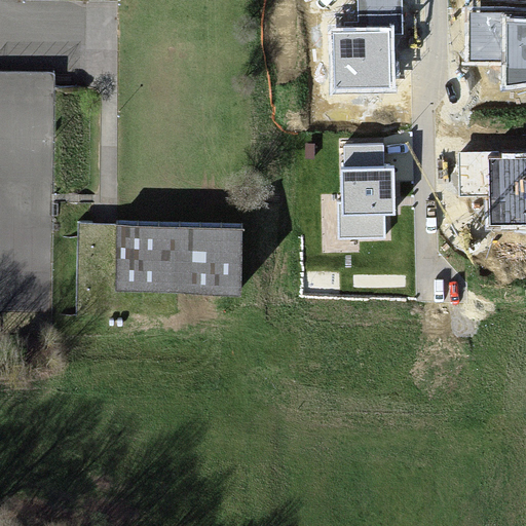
[(401,0),(358,0),(359,29),(333,29),(334,88),(396,86),(393,33),(403,33),(401,0)]
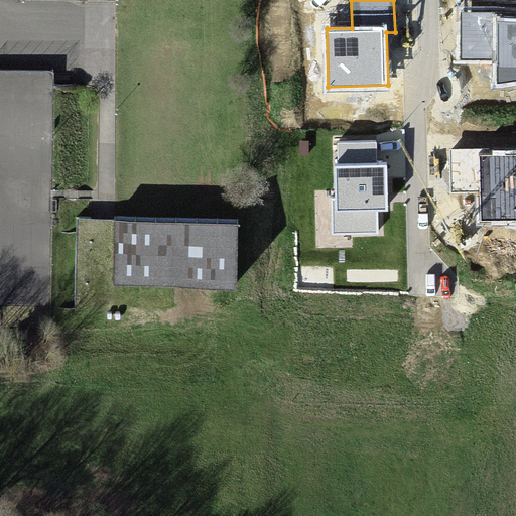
[(497,13),(461,13),(461,60),(499,60),(497,86),(515,82),(515,20),(496,20),(497,13)]
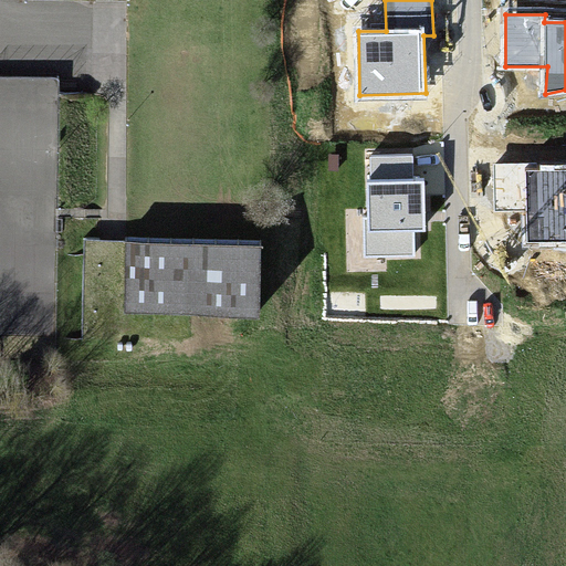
[(412,156),(369,156),(370,217),(366,217),(366,255),(412,254),(412,230),(425,230),(423,180),(413,180),(412,156)]
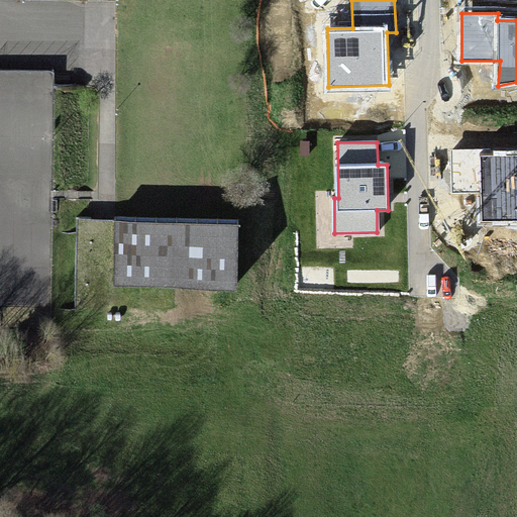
[(516,151),(449,153),(450,192),(483,191),(484,220),(516,219),(516,151)]
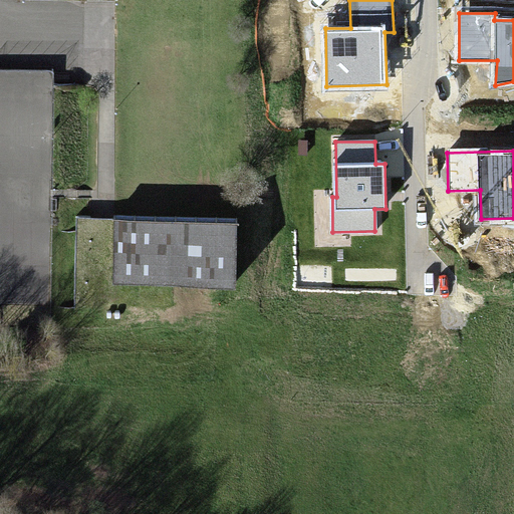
[(233,218),(114,212),(111,276),(230,281),(233,218)]
